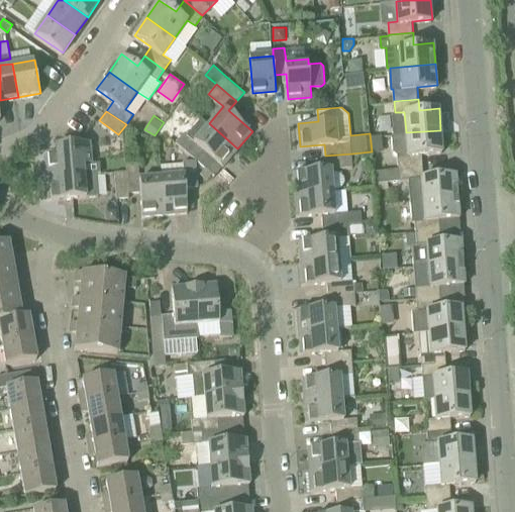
[(202,117),(187,134),(185,131),(177,141),(197,159),(204,149),(223,166),(237,148),(209,123),(202,117)]
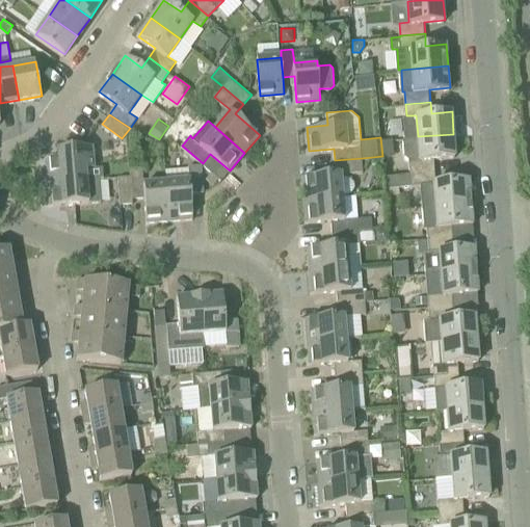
[(181,133),(170,125),(165,131),(176,139),(181,133)]
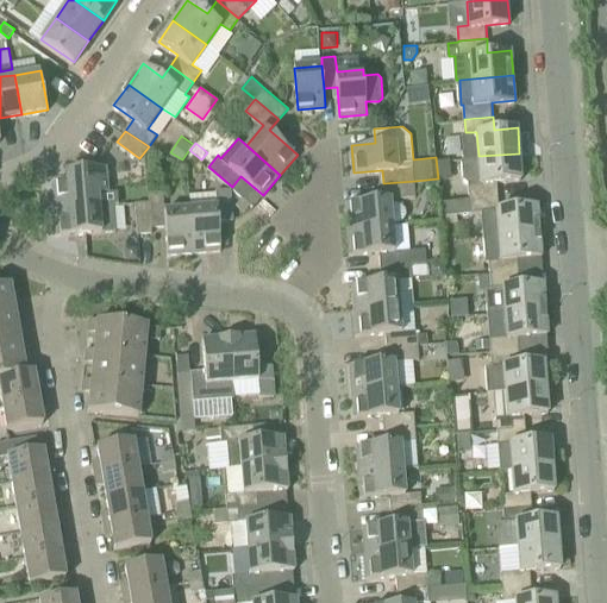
[(498,180),(521,178),(519,154),(479,156),(463,158),(465,177),(470,182),(469,182),(470,196),(499,194),(498,180)]
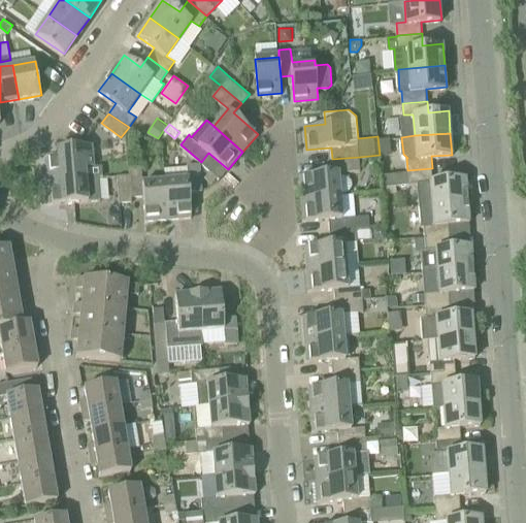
[(87,176),(86,166),(95,165),(94,143),(57,146),(58,156),(46,157),(48,180),(87,176)]
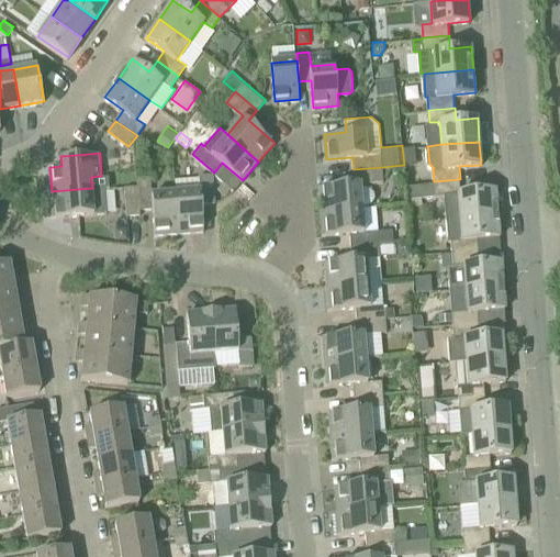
[(370,188),(367,186),(366,186),(361,186),(360,182),(384,180),(383,167),(354,169),(355,182),(320,186),(322,210),(362,207),(362,205),(370,202),(373,199),(374,195),(374,192),(372,190),(370,188)]
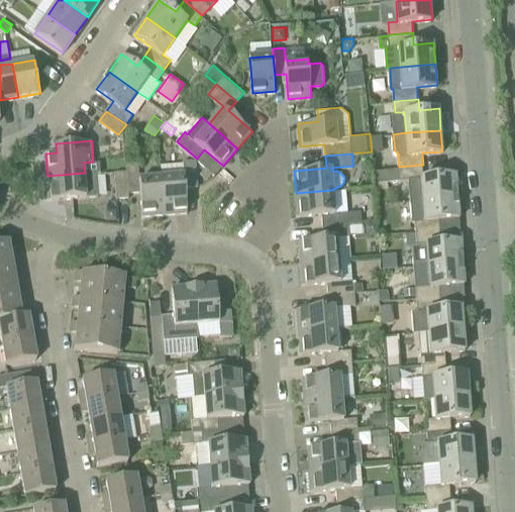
[(163,176),(166,213),(188,211),(186,187),(198,186),(196,163),(192,160),(184,161),(185,174),(163,176)]
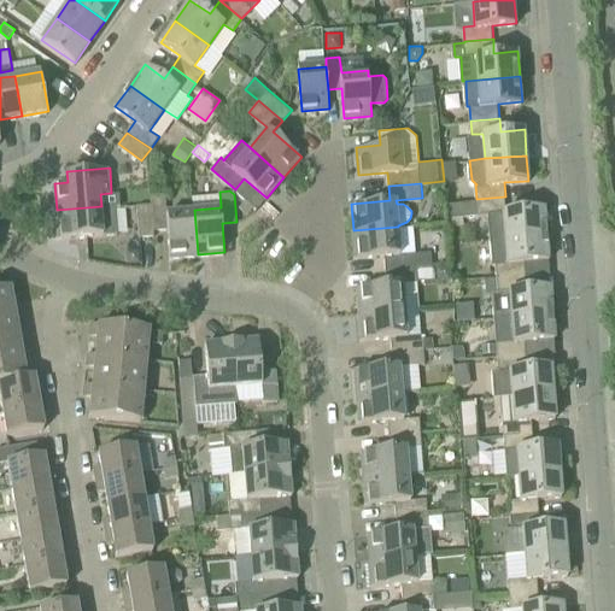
[(171,257),(198,254),(194,210),(168,211),(167,195),(152,197),(152,203),(154,229),(169,228),(171,257)]
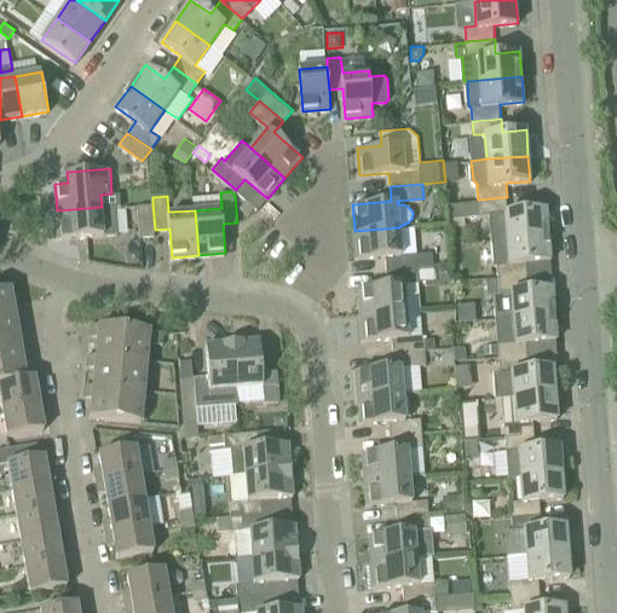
[(478,200),(449,203),(450,217),(491,213),(494,238),(548,233),(547,208),(508,210),(507,197),(478,200)]
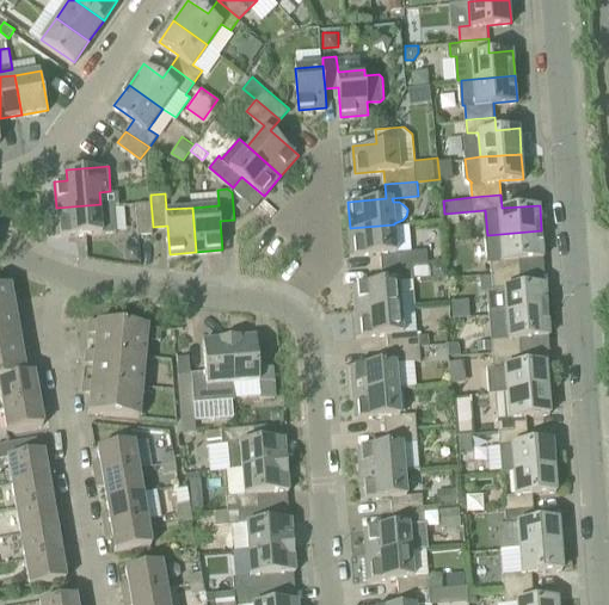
[(136,202),(139,233),(153,232),(153,227),(151,201),(136,202)]
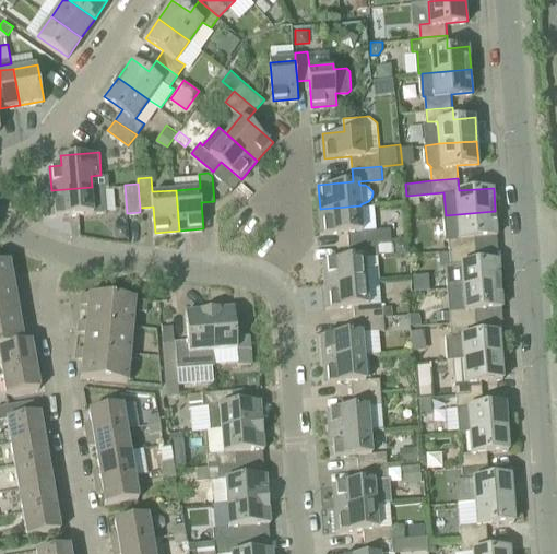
[(52,215),(94,211),(107,211),(105,186),(92,187),(51,190),(52,215)]
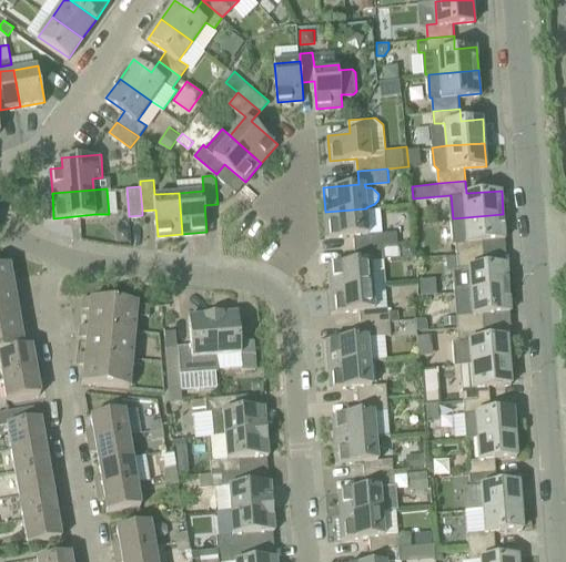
[(397,244),(397,231),(382,232),(380,207),(366,207),(366,208),(325,212),(327,236),(354,234),(355,247),(384,245),(397,244)]
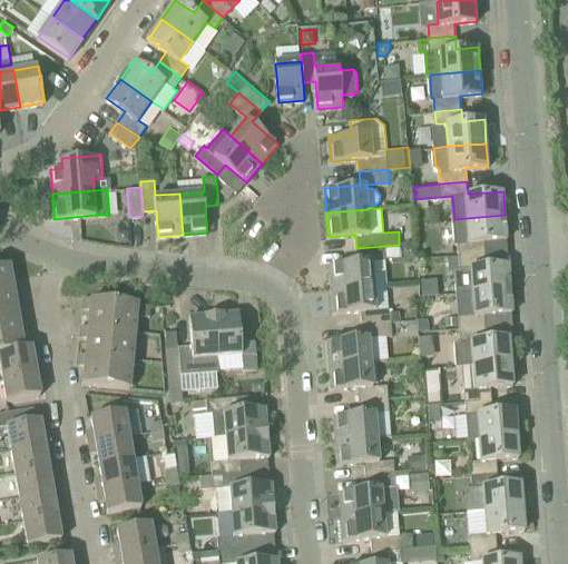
[(485,240),(507,238),(505,215),(454,219),(456,241),(458,241),(459,255),(486,253),(485,240)]
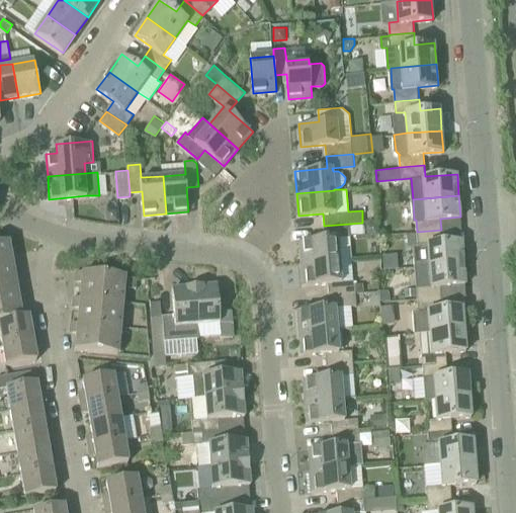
[(117,219),(117,207),(112,208),(106,208),(107,214),(107,220),(117,219)]
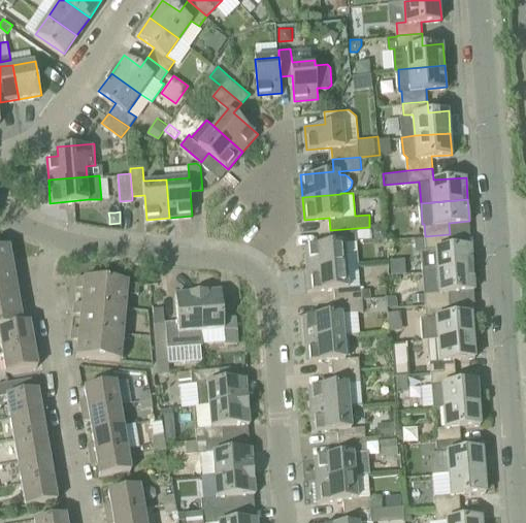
[(386,232),(385,226),(374,227),(375,237),(382,237),(386,232)]
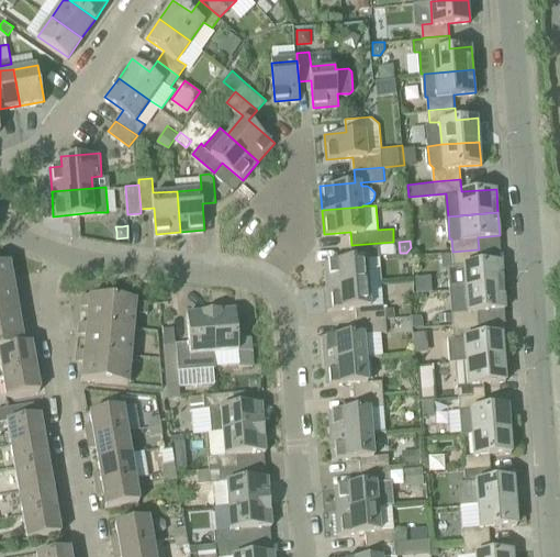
[(353,257),(326,259),(327,285),(369,281),(383,280),(380,243),(351,245),(353,257)]
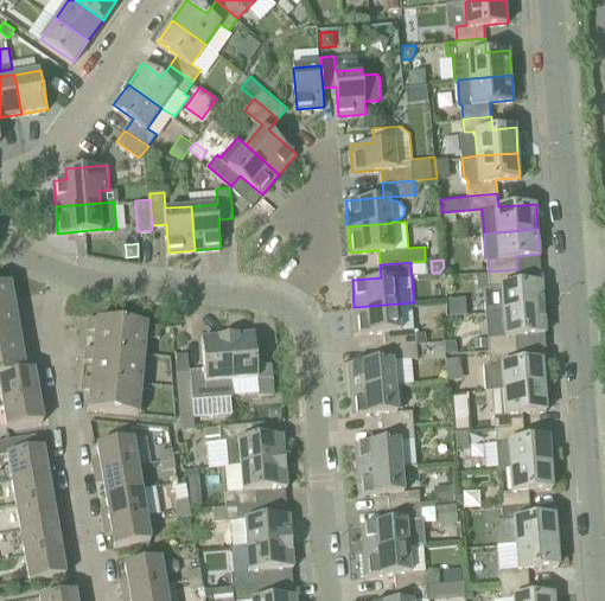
[(545,306),(542,281),(518,283),(517,269),(489,272),(490,286),(485,287),(486,311),(502,309),(545,306)]
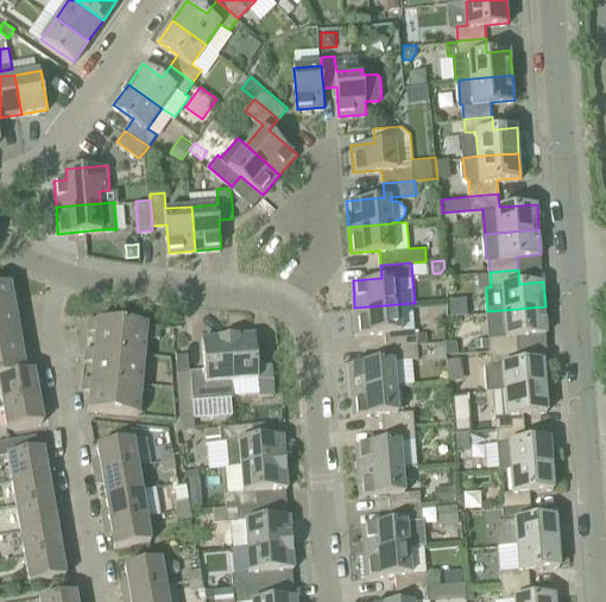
[(491,286),(490,272),(480,273),(481,287),(486,287),(491,286)]
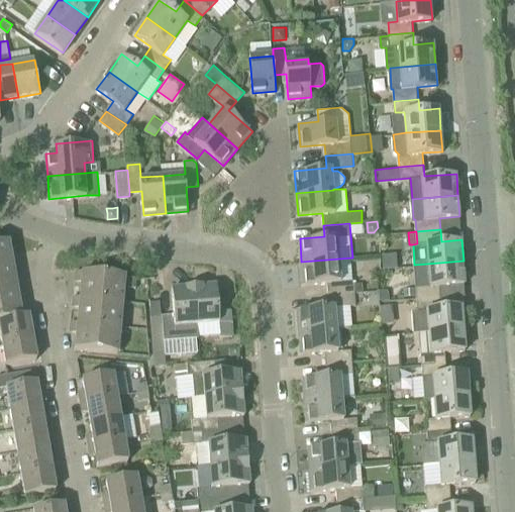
[(0,268),(14,266),(21,265),(20,259),(13,260),(9,239),(0,240),(0,268)]
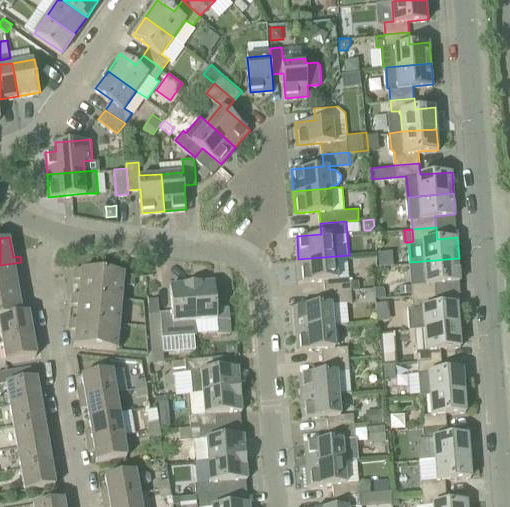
[(298,259),(300,281),(325,279),(326,290),(352,288),(351,276),(338,277),(336,256),(298,259)]
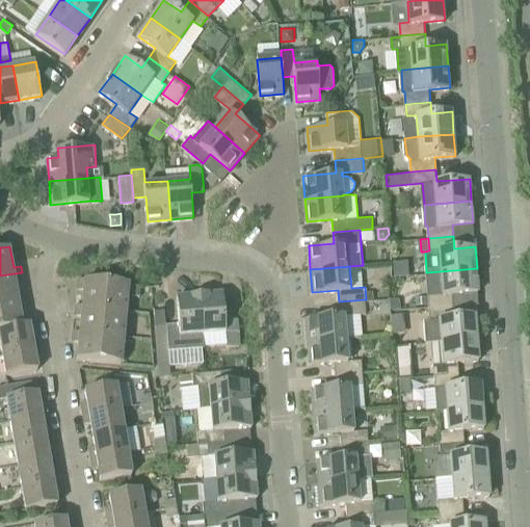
[(453,292),(478,291),(477,268),(440,271),(441,292),(428,294),(429,307),(454,305),(453,292)]
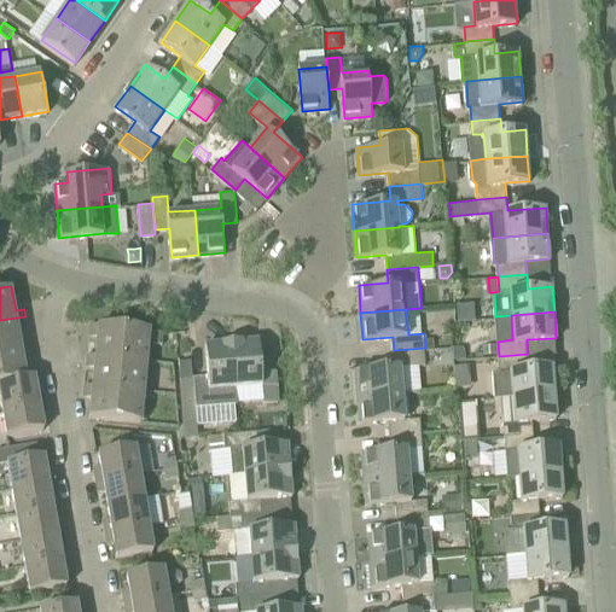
[(0,350),(22,348),(30,345),(29,339),(21,341),(17,318),(0,320),(0,350)]
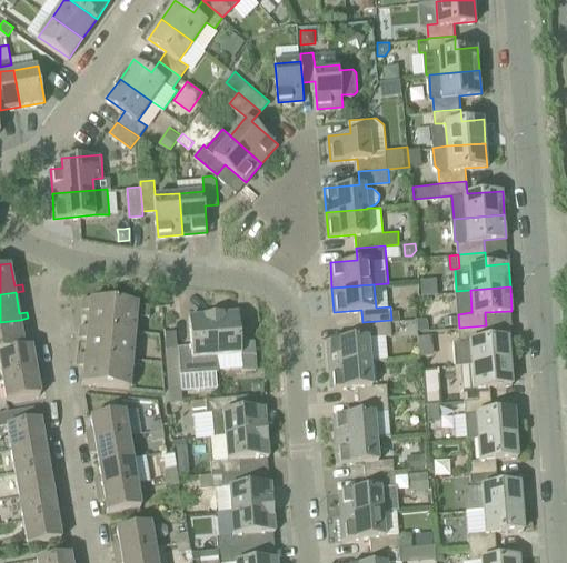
[(138,301),(83,295),(83,302),(91,303),(89,324),(136,330),(138,301)]
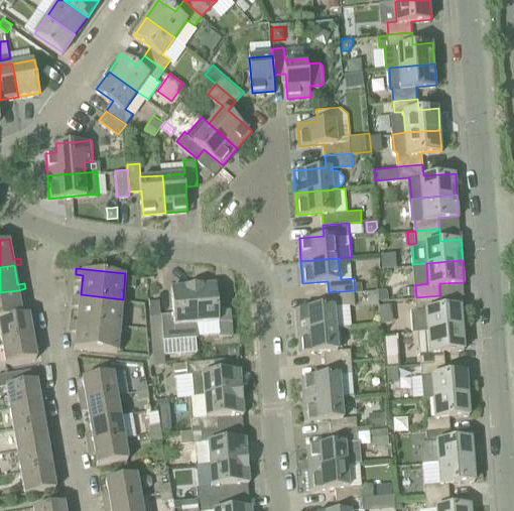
[(136,286),(137,275),(129,275),(128,285),(136,286)]
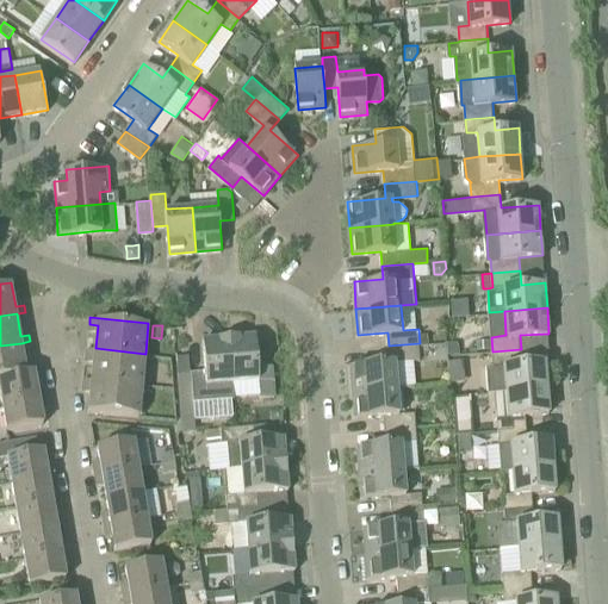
[(261,397),(275,396),(273,365),(259,366),(256,334),(230,336),(235,394),(260,392),(261,397)]
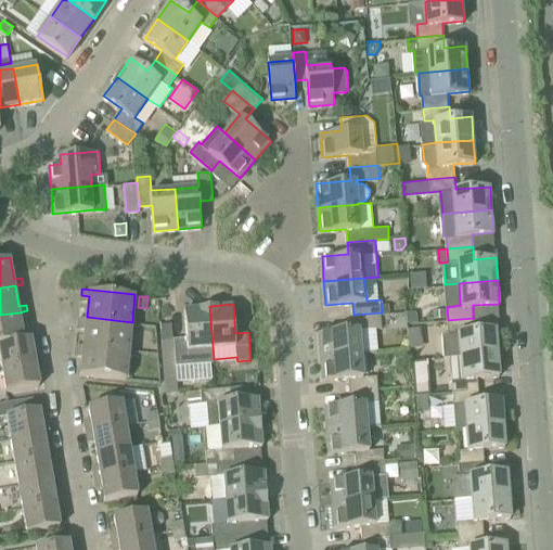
[(209,306),(185,308),(188,347),(175,348),(178,380),(214,376),(213,359),(214,359),(209,306)]
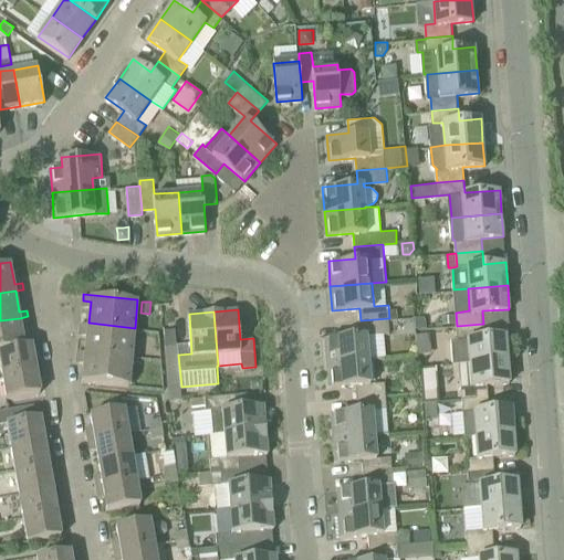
[(455,321),(453,313),(442,314),(442,323),(455,321)]
